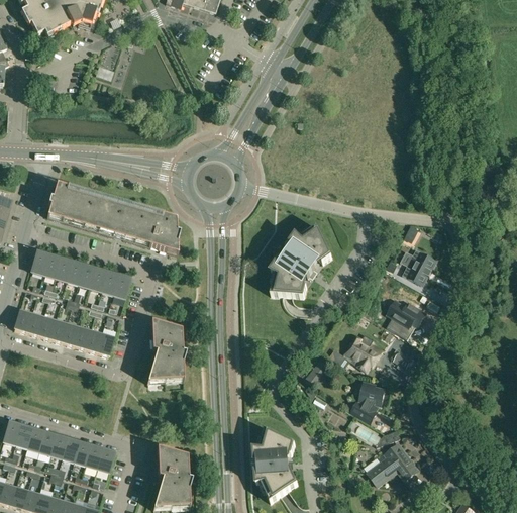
[(19,0),(20,1),(23,0),(27,6),(21,9),(28,22),(30,21),(36,33),(44,29),(47,36),(54,33),(53,30),(70,22),(73,23),(82,19),(85,20),(91,22),(94,13),(97,14),(101,0),(166,0),(166,2),(181,7),(183,1),(215,11),(219,0),(19,0)]
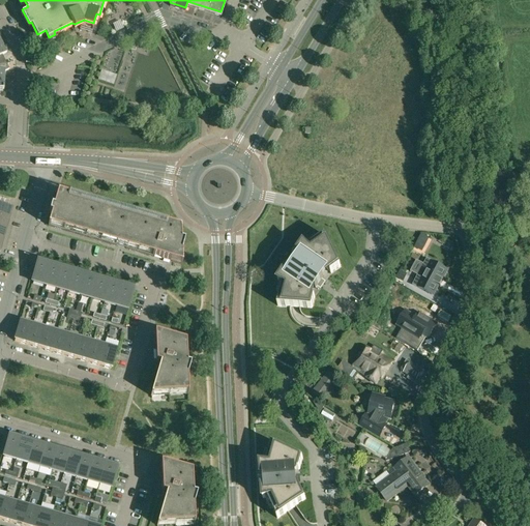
[(9,65),(6,59),(0,62),(0,85),(3,85),(4,67),(9,65)]
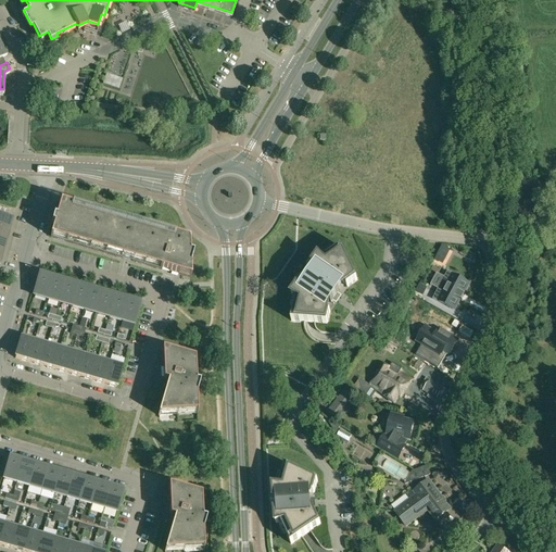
[(54,220),(50,233),(127,255),(131,256),(142,222),(88,205),(73,201),(61,198),(55,215),(54,220)]
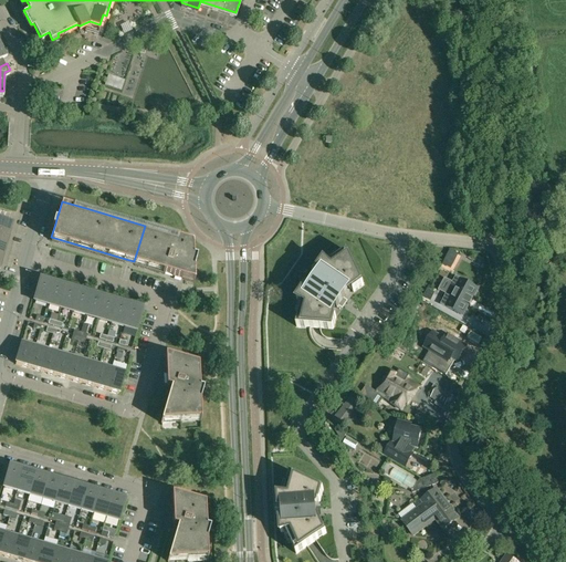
[(0,227),(10,230),(13,218),(8,217),(3,216),(0,214),(0,227)]
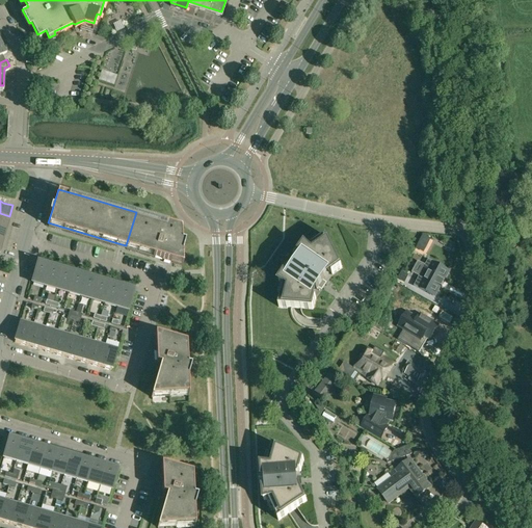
[(0,213),(0,226),(6,228),(9,216),(0,213)]
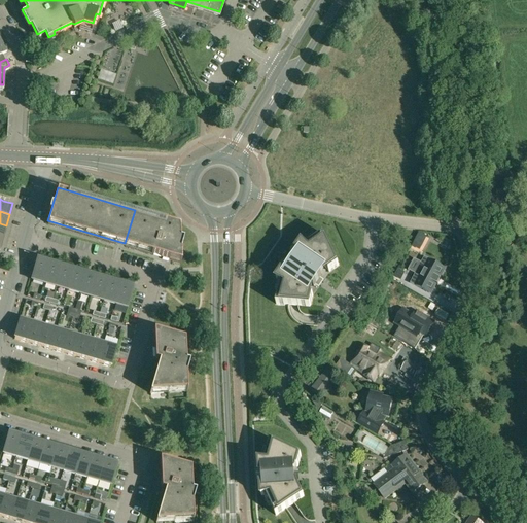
[(279,289),(276,301),(288,302),(289,302),(299,302),(310,303),(313,291),(304,287),(309,280),(314,283),(321,272),(317,269),(322,260),(329,268),(339,262),(324,231),(315,237),(316,240),(310,244),(308,242),(306,243),(304,241),(302,240),(296,247),(300,249),(294,255),(292,254),(287,263),(289,264),(284,271),(282,269),(277,277),(279,277),(282,279),(281,281),(284,282),(282,290),(279,289)]
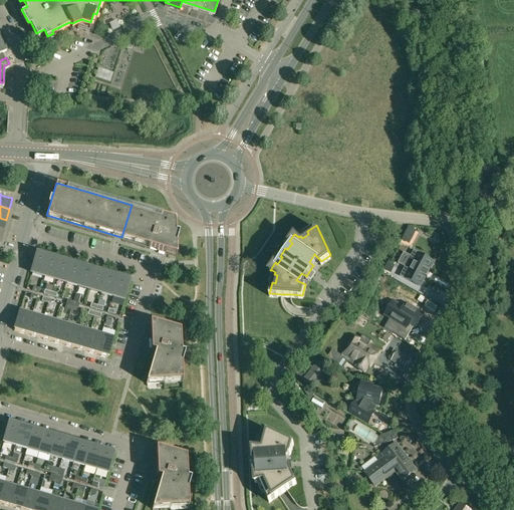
[(414,248),(400,273),(420,284),(425,273),(427,274),(430,268),(428,267),(433,258),(414,248)]
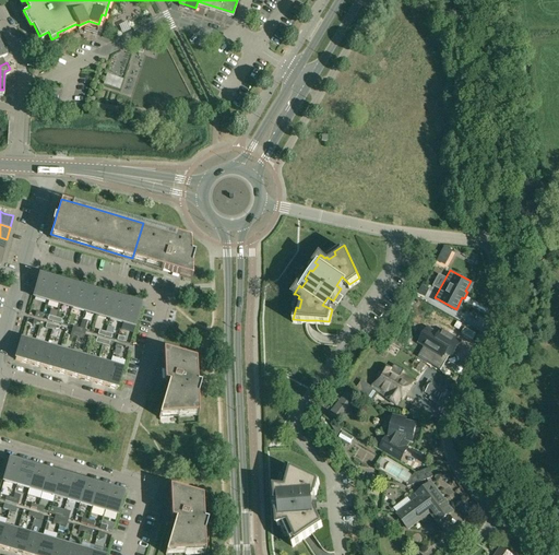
[(34,293),(47,297),(52,275),(39,272),(34,293)]
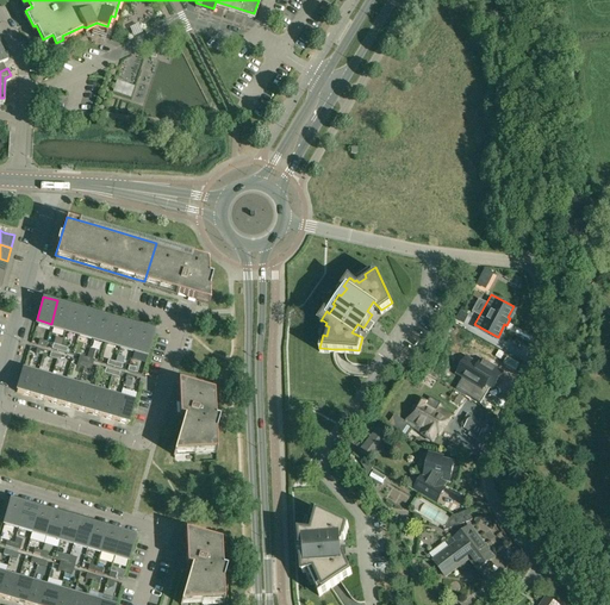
[(72,305),(57,300),(51,324),(64,328),(72,305)]
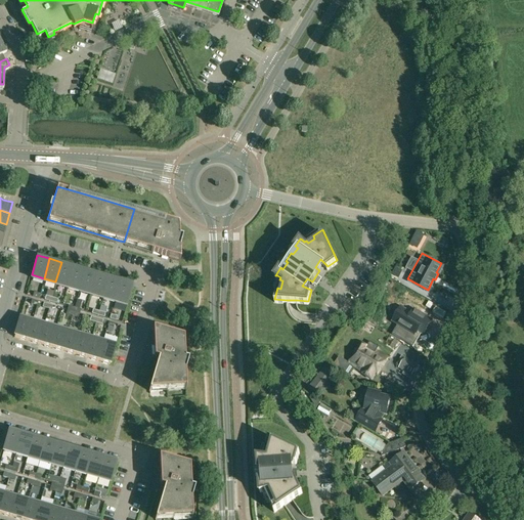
[(55,282),(68,285),(73,265),(61,262),(55,282)]
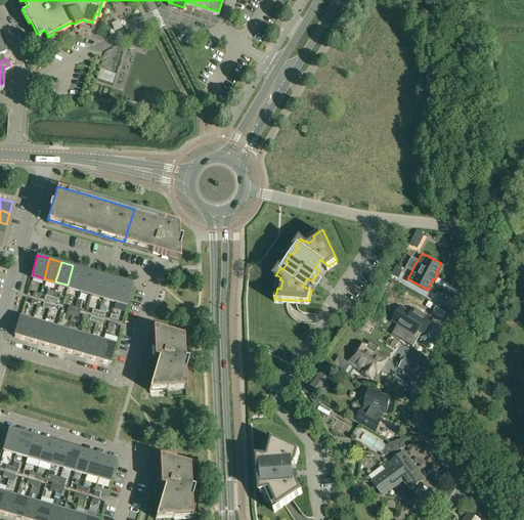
[(68,285),(79,289),(85,268),(73,265),(68,285)]
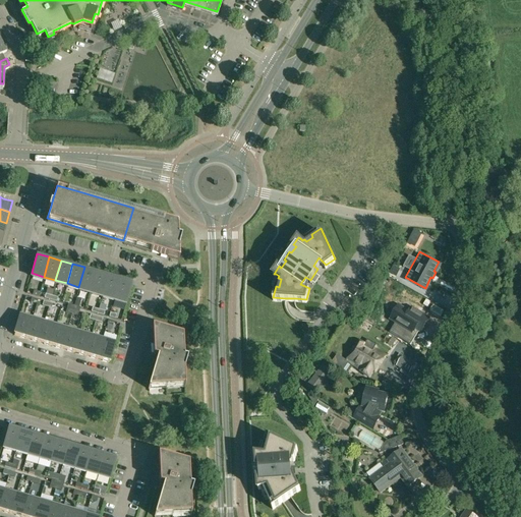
[(96,271),(84,267),(78,287),(91,290),(96,271)]
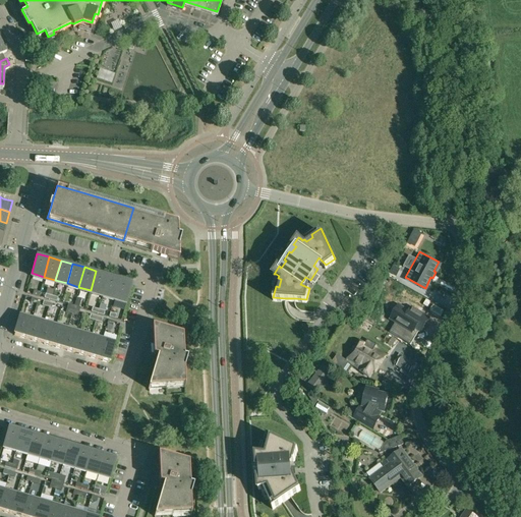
[(108,274),(96,271),(91,290),(102,293),(108,274)]
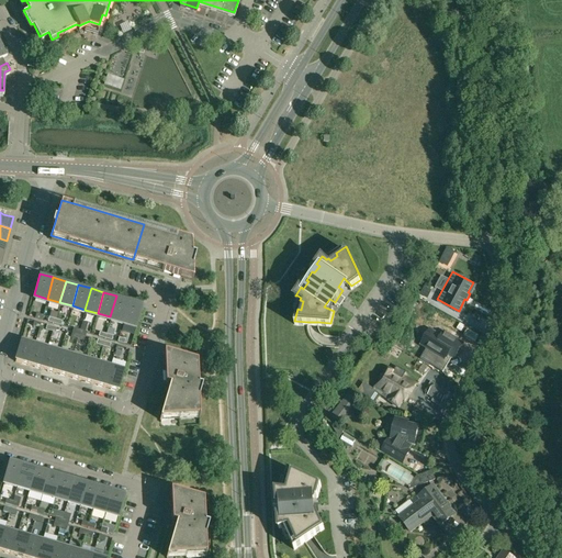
[(128,299),(116,296),(110,316),(123,321),(128,299)]
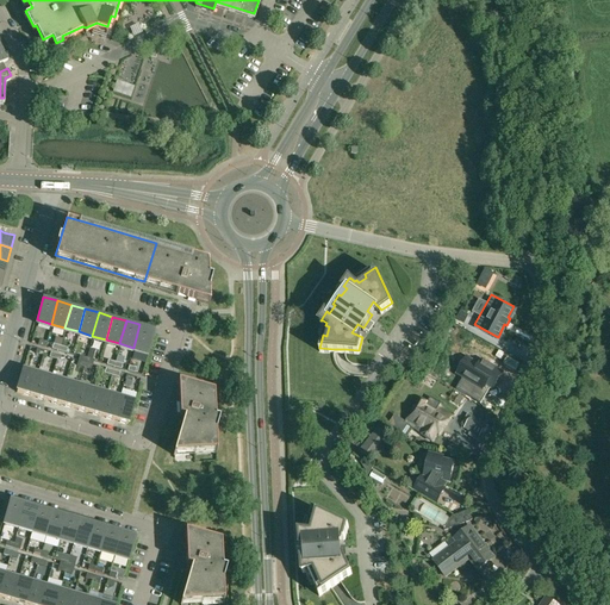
[(134,348),(148,351),(154,329),(139,324),(134,348)]
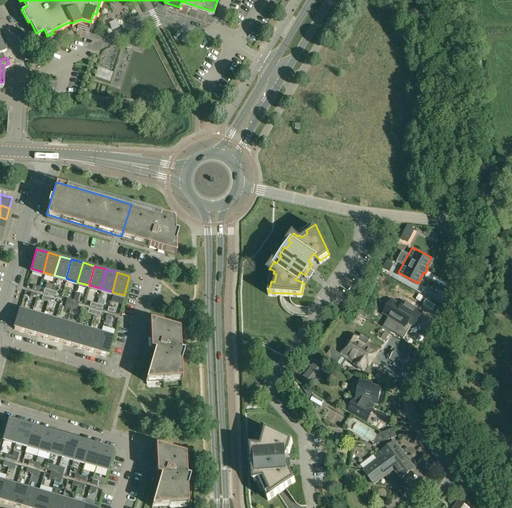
[(389,313),(383,323),(395,330),(401,320),(406,323),(409,319),(412,321),(414,322),(421,310),(404,300),(402,304),(397,301),(389,313)]
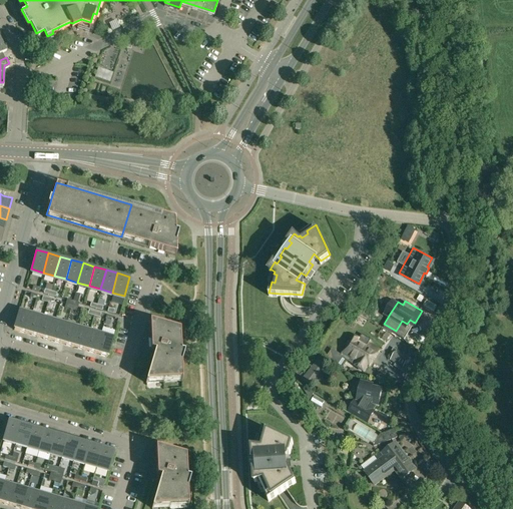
[(32,311),(20,307),(14,327),(26,330),(32,311)]
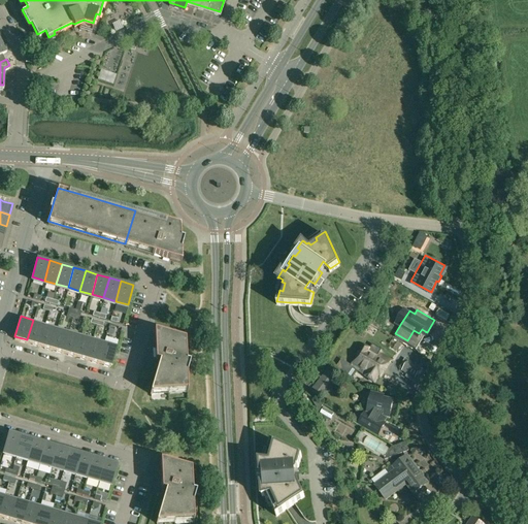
[(44,323),(33,320),(27,339),(38,342),(44,323)]
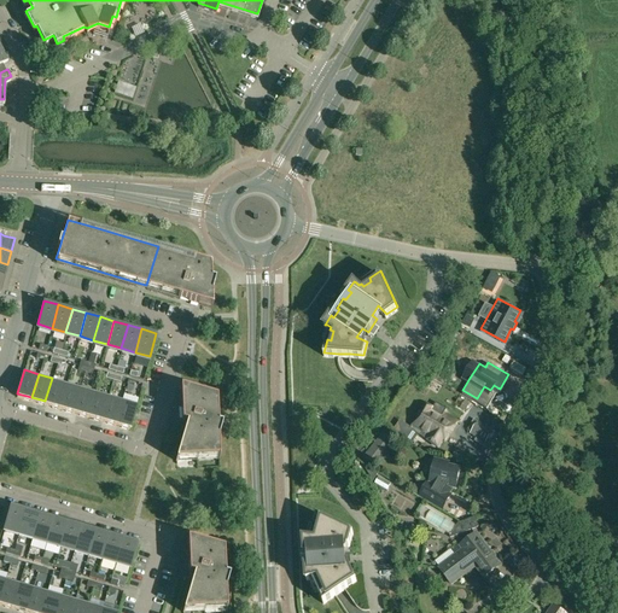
[(66,381),(52,378),(45,401),(59,406),(66,381)]
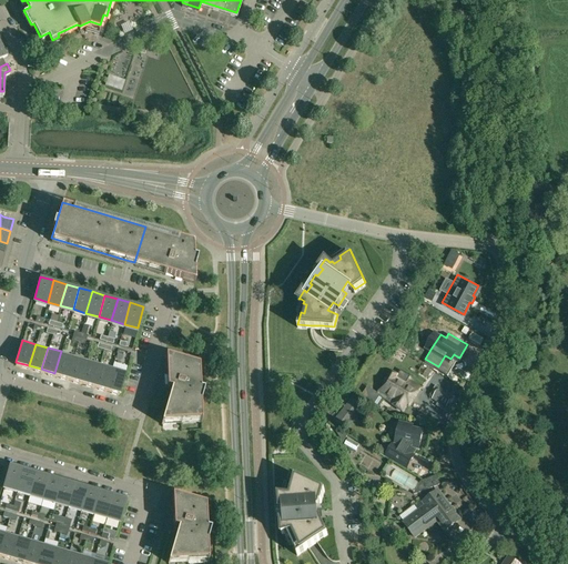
[(73,355),(61,351),(54,373),(68,376),(73,355)]
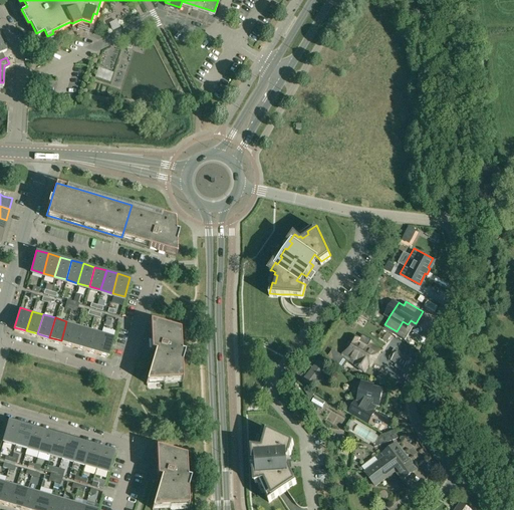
[(150,319),(151,336),(152,347),(156,348),(147,380),(148,380),(148,378),(182,377),(182,378),(183,378),(182,360),(185,350),(181,349),(180,327),(150,319)]
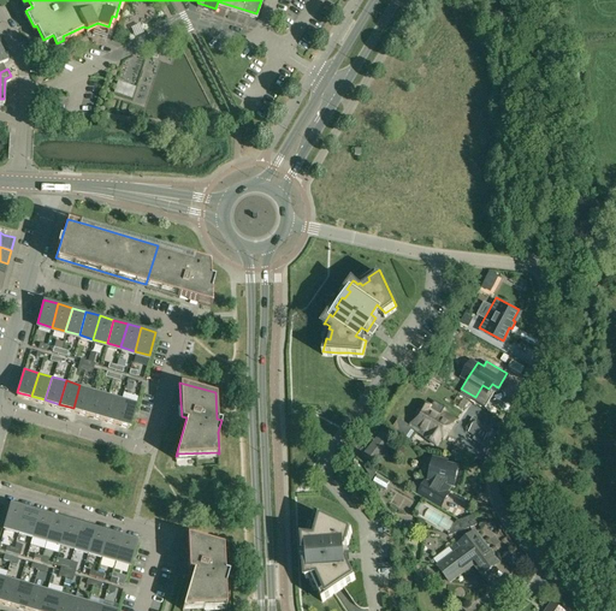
[(73,408),(87,413),(94,389),(80,385),(73,408)]
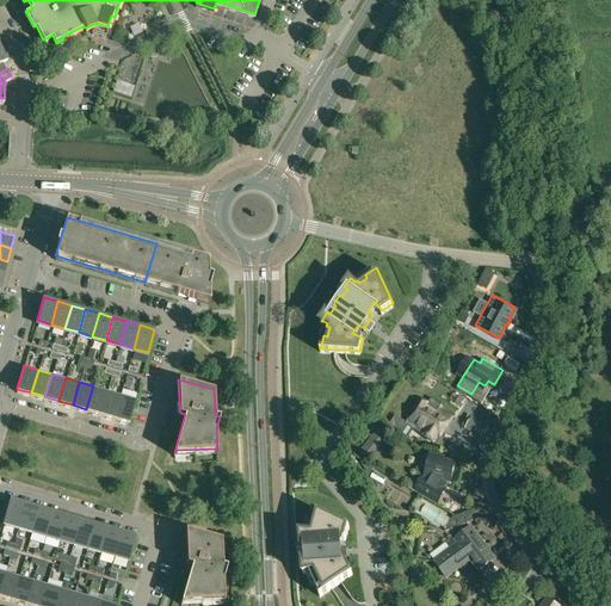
[(106,389),(93,385),(86,409),(100,413),(106,389)]
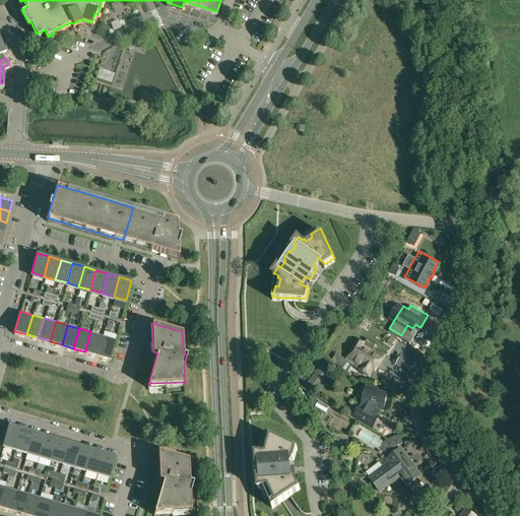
[(103,335),(90,331),(85,351),(96,355),(103,335)]
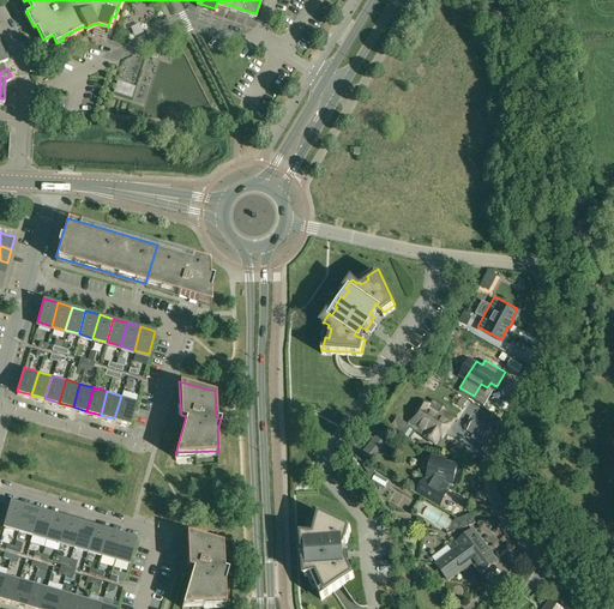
[(462,393),(457,402),(462,404),(467,396),(462,393)]
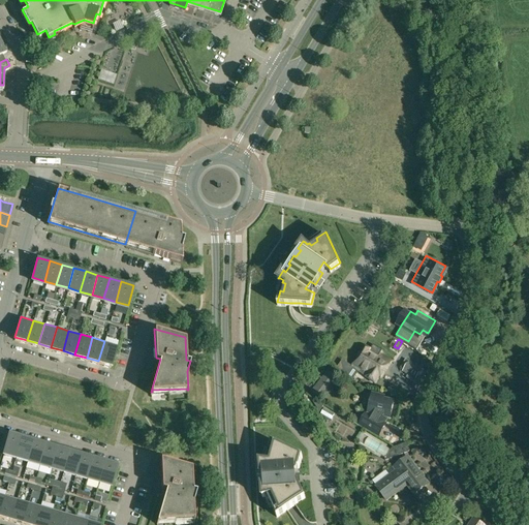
[(117,344),(116,344),(104,341),(98,361),(111,365),(117,344)]
